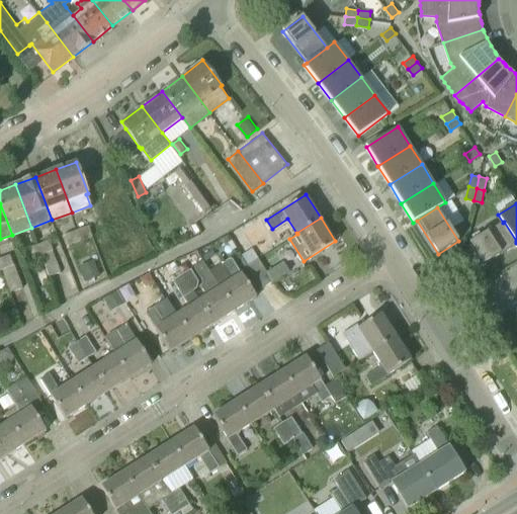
[(483,264),(516,243),(516,241),(504,222),(503,223),(483,235),(476,240),(469,243),(483,264)]
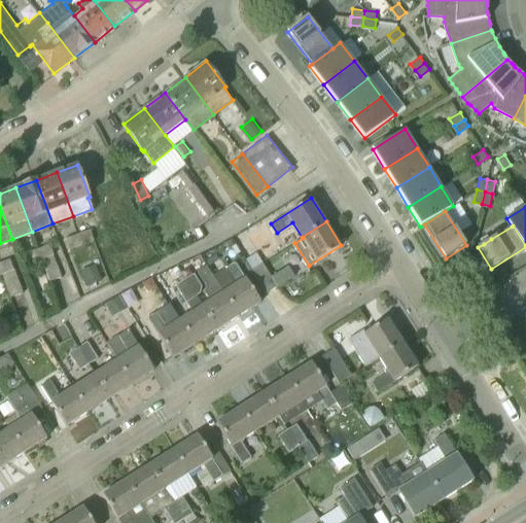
[(78,232),(82,243),(95,239),(91,228),(78,232)]
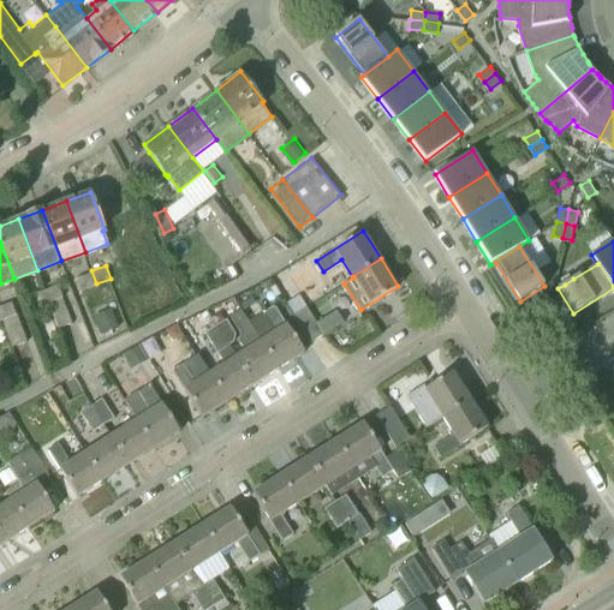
[(82,288),(96,283),(91,270),(77,276),(82,288)]
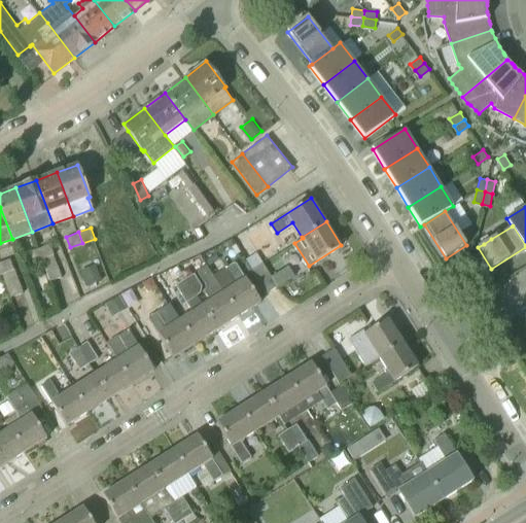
[(484,244),(491,239),(487,232),(480,237),(484,244)]
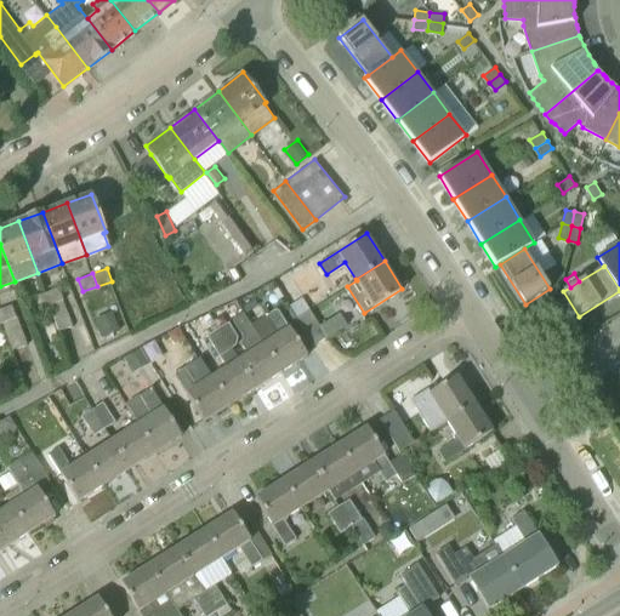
[(46,290),(51,303),(60,329),(74,323),(61,285),(46,290)]
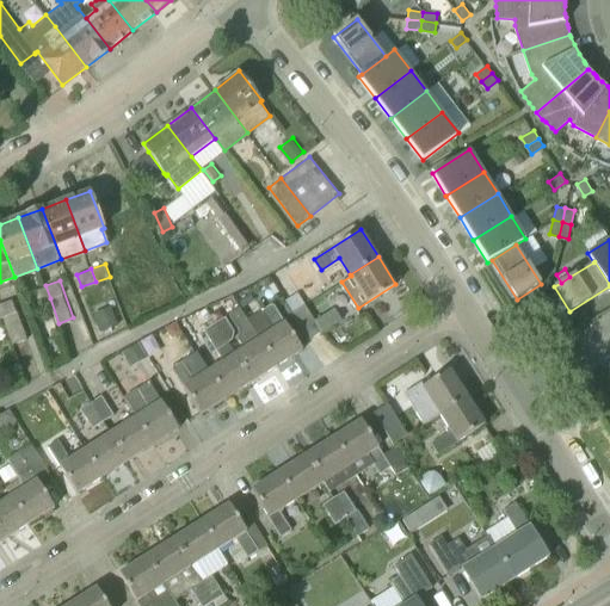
[(35,303),(50,298),(45,285),(31,291),(35,303)]
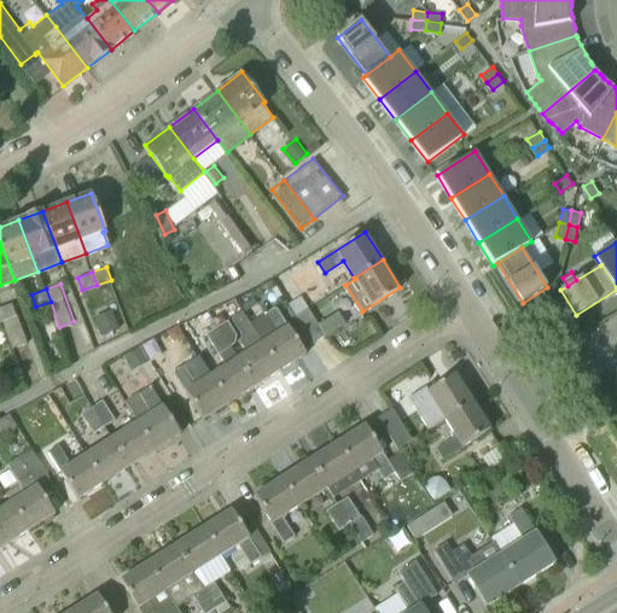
[(0,305),(0,311),(3,319),(12,346),(28,342),(18,314),(17,314),(12,302),(0,305)]
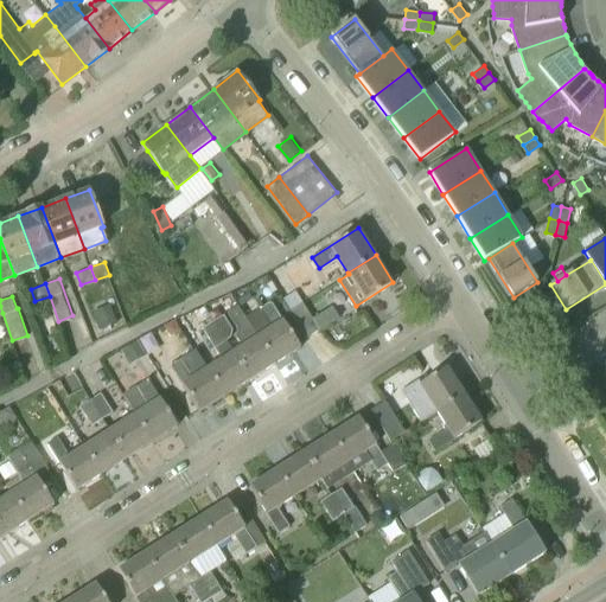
[(257,334),(275,362),(301,346),(272,299),(261,306),(273,324),(259,333),(257,334)]
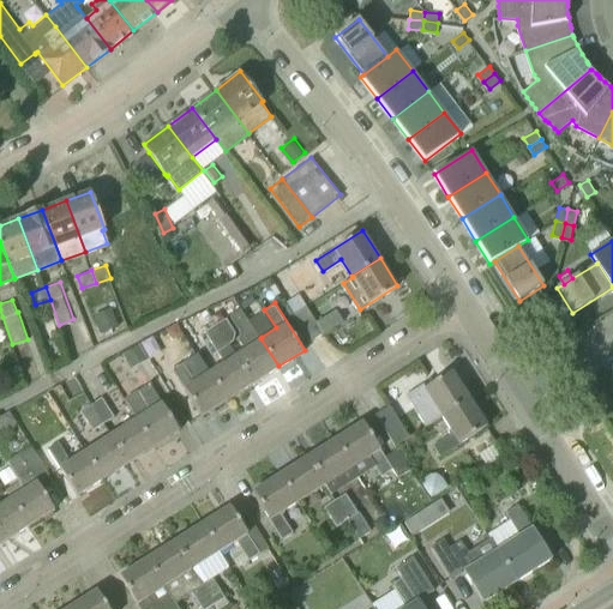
[(324,331),(317,319),(307,305),(295,312),(293,313),(310,339),(324,331)]
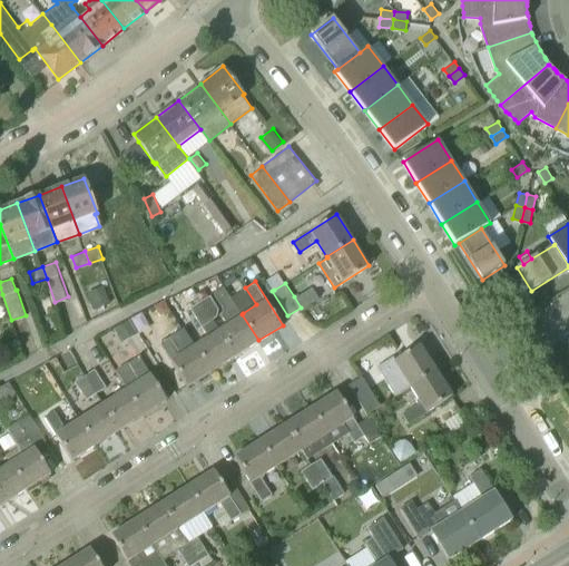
[(110,301),(105,284),(88,291),(94,308),(110,301)]
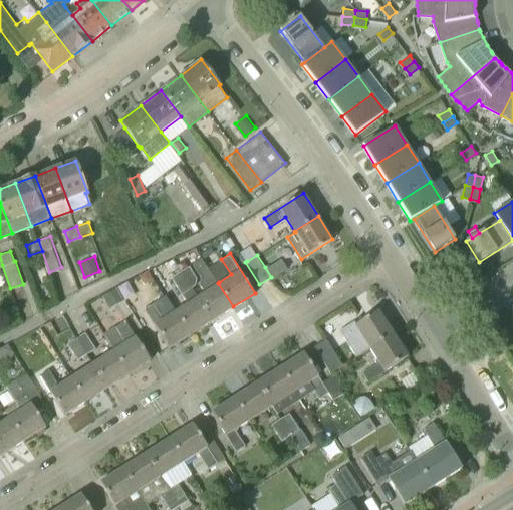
[(265,267),(271,277),(272,278),(288,268),(281,256),(265,267)]
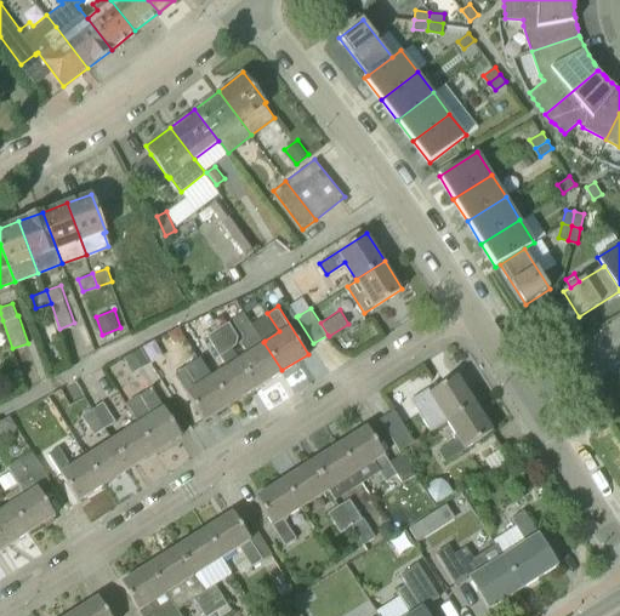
[(263,342),(265,341),(244,311),(233,318),(244,334),(243,341),(249,351),(239,358),(238,358),(256,387),(282,370),(263,342)]
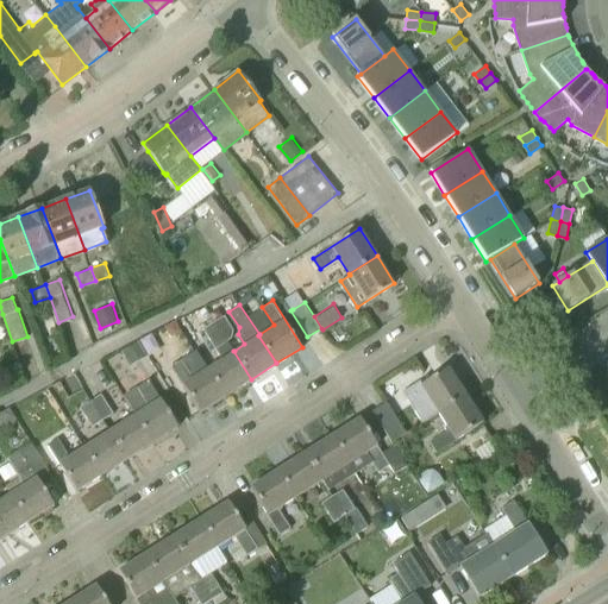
[(210,312),(200,318),(205,325),(213,319),(210,312)]
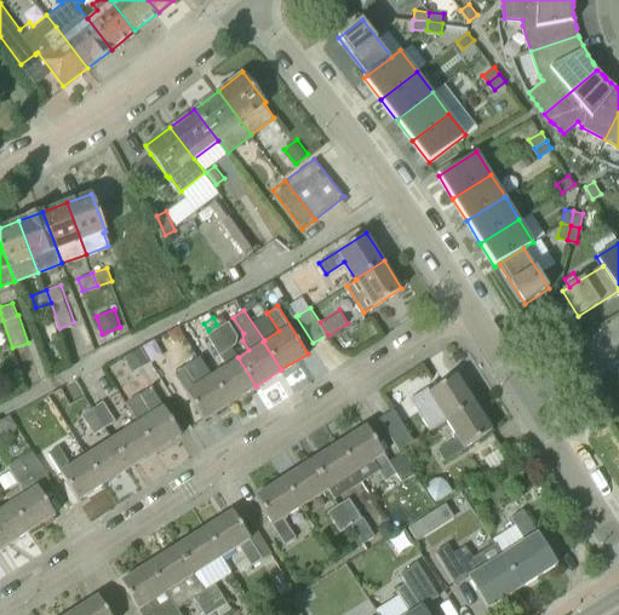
[(230,320),(218,327),(231,346),(238,343),(239,334),(230,320)]
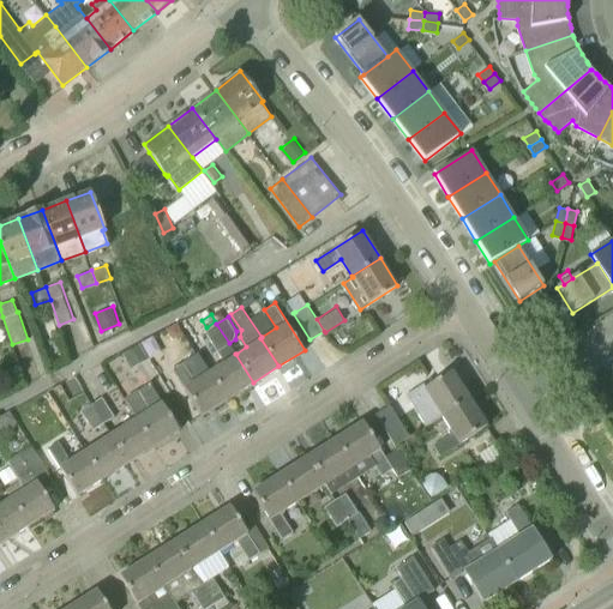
[(170,333),(179,335),(184,332),(179,321),(167,327),(170,333)]
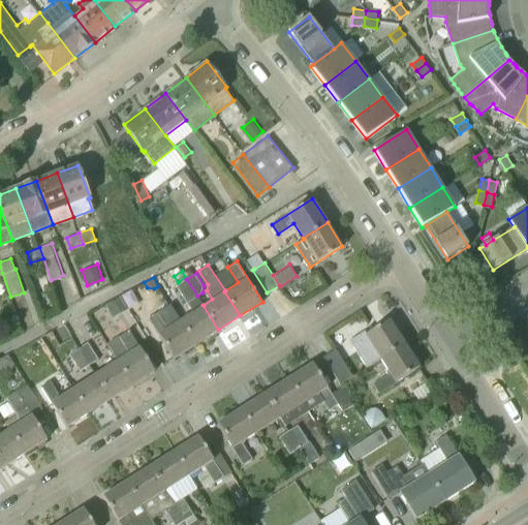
[(203,305),(204,305),(197,296),(186,279),(178,284),(194,311),(181,319),(196,343),(218,330),(203,305)]
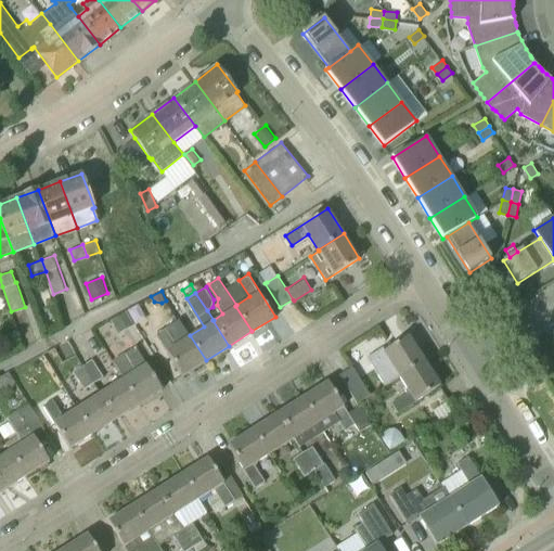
[(112,319),(119,331),(134,322),(127,310),(112,319)]
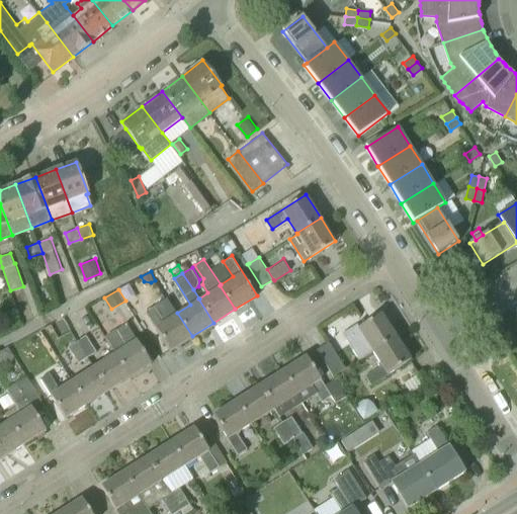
[(192,336),(177,313),(165,320),(155,305),(146,311),(171,350),(192,336)]
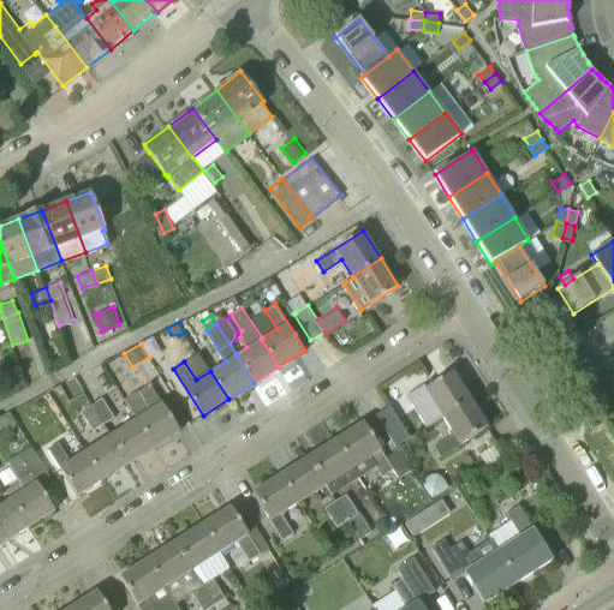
[(436,420),(443,416),(471,398),(453,370),(425,388),(423,384),(409,394),(428,424),(435,419),(436,420)]
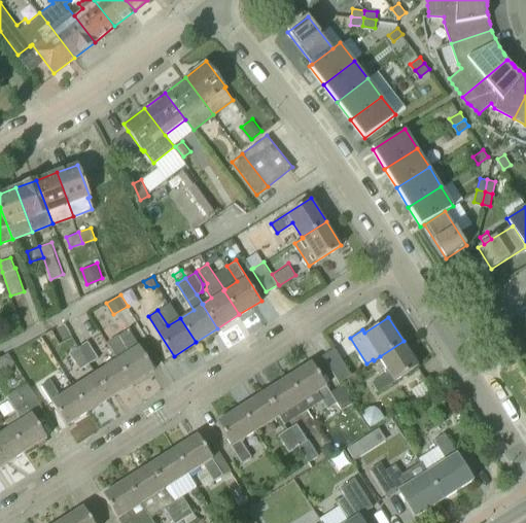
[(116,357),(133,382),(154,369),(129,327),(108,341),(118,357),(116,357)]
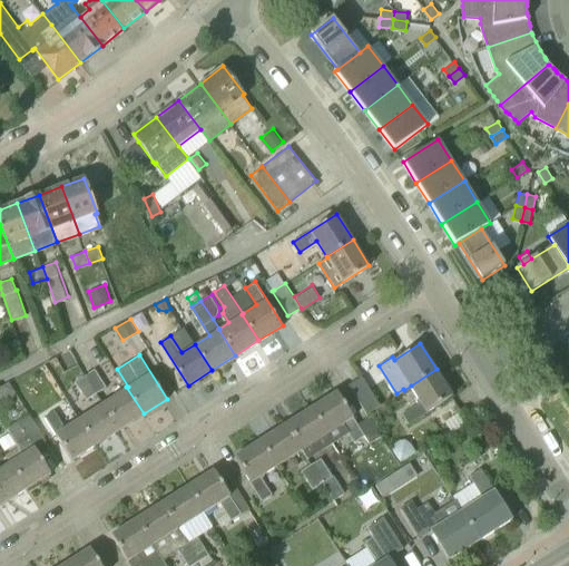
[(86,373),(97,391),(107,386),(96,368),(86,373)]
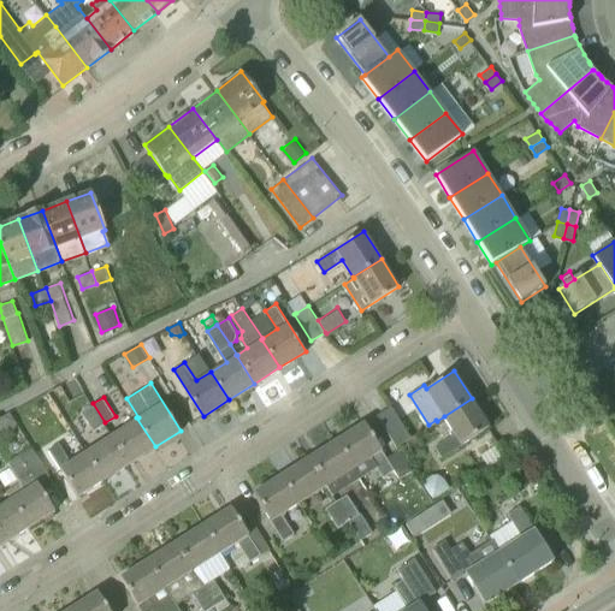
[(472,398),(444,416),(455,433),(436,445),(443,456),(489,426),(472,398)]
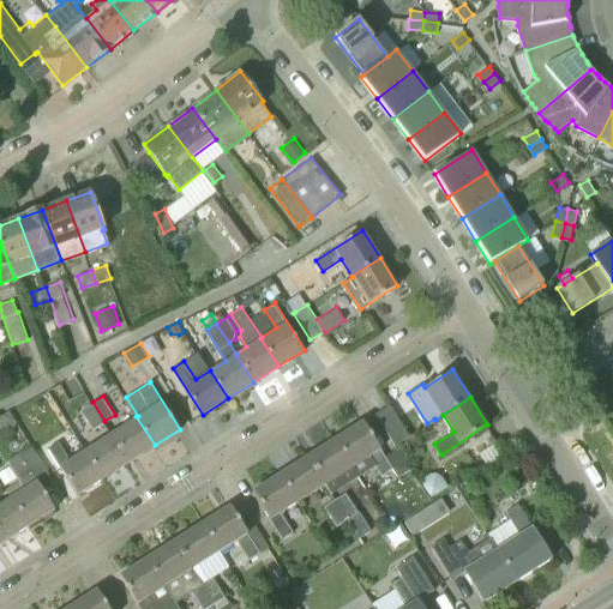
[(94,428),(104,421),(92,402),(82,409),(94,428)]
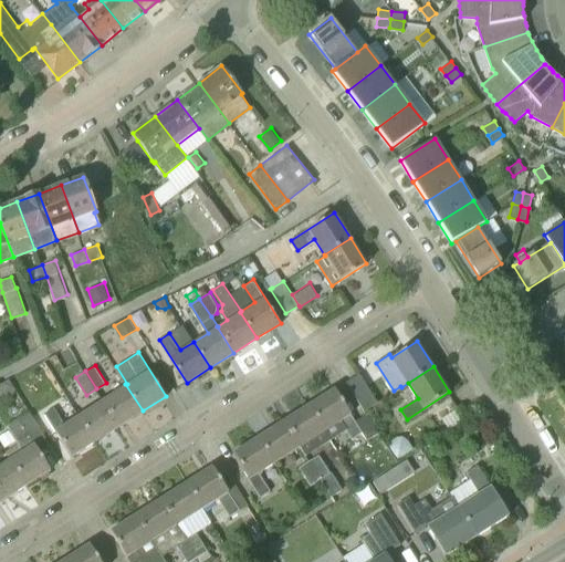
[(377,401),(369,387),(359,372),(346,381),(364,408),(377,401)]
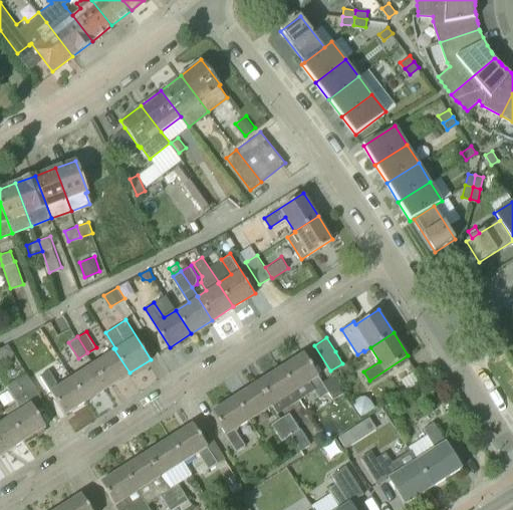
[(14,350),(9,342),(8,341),(0,346),(0,355),(12,358),(14,350)]
